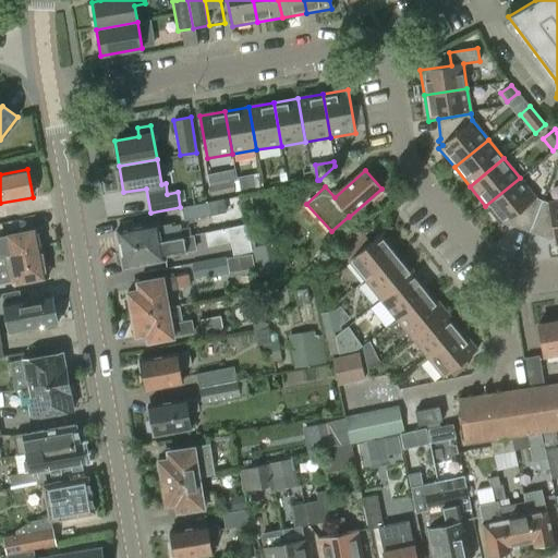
[(289,180),(288,172),(279,174),(280,182),(289,180)]
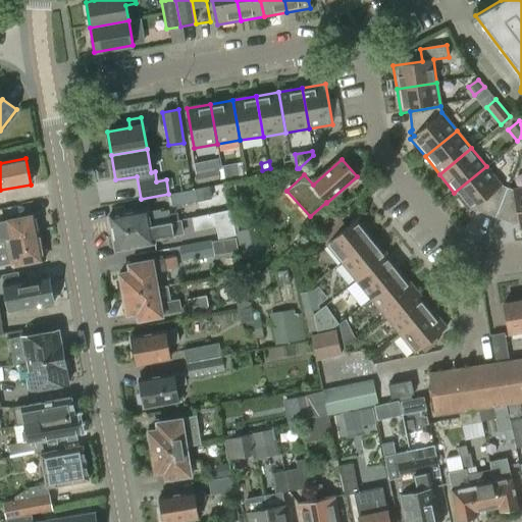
[(222,166),(224,178),(245,174),(243,162),(222,166)]
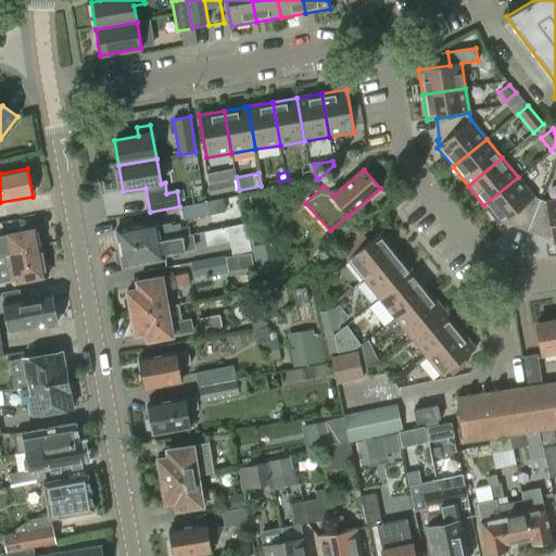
[(518,177),(483,205),(501,225),(534,198),(518,177)]
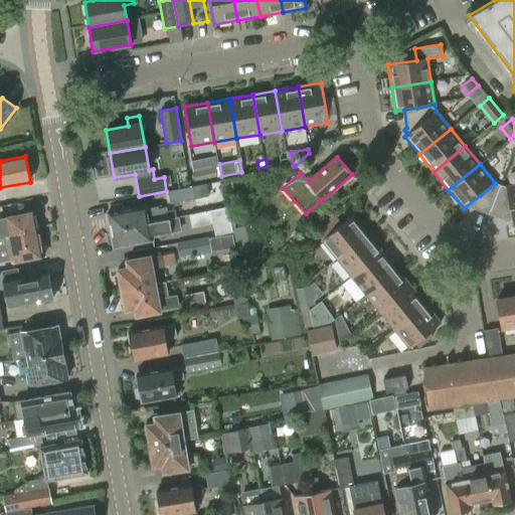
[(192,172),(194,181),(217,176),(215,167),(192,172)]
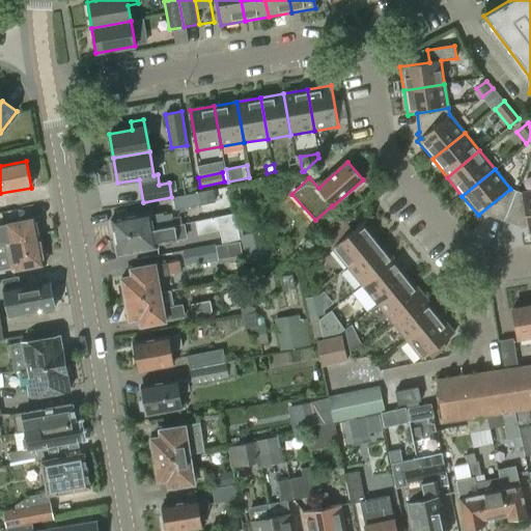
[(530,191),(522,193),(514,191),(504,217),(519,222),(521,229),(527,228),(528,234),(530,233),(530,191)]
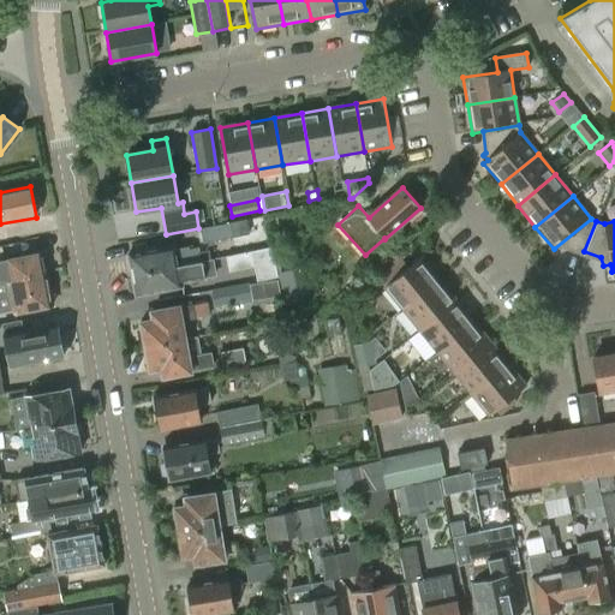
[(201,228),(203,243),(233,238),(230,222),(201,228)]
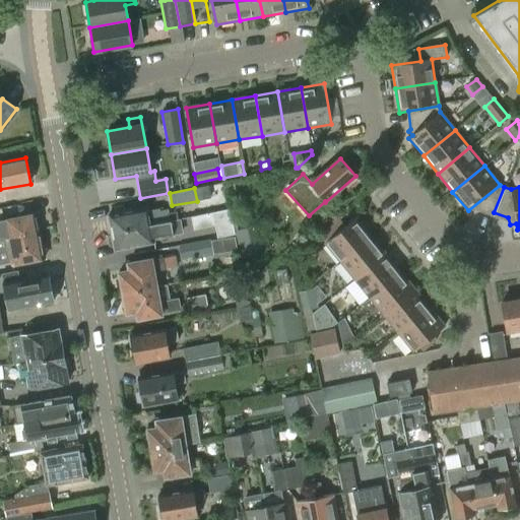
[(108,214),(112,233),(168,221),(166,210),(157,212),(157,210),(147,211),(146,208),(108,214)]
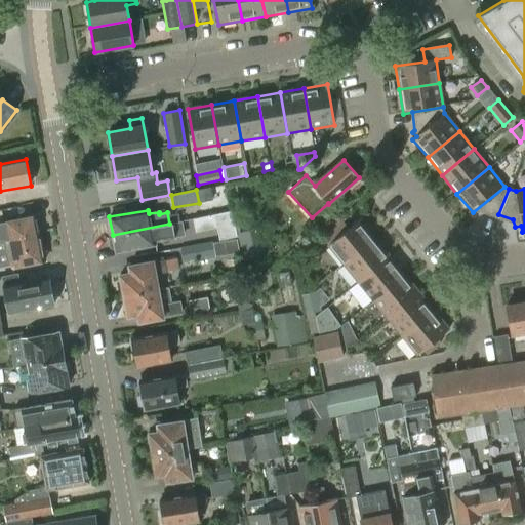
[(214,214),(219,240),(238,237),(233,210),(214,214)]
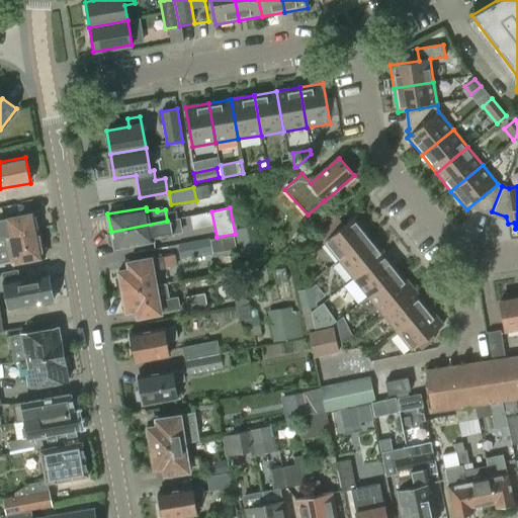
[(9,239),(40,233),(36,213),(5,220),(6,223),(0,223),(0,237),(8,236),(8,239),(9,239)]
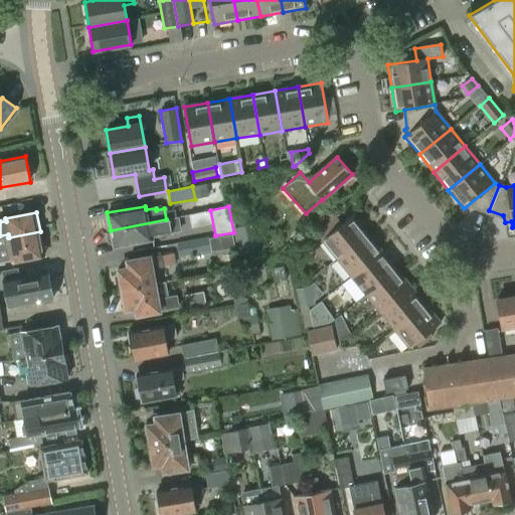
[(316,233),(336,259),(367,233),(353,215),(339,227),(333,219),(316,233)]
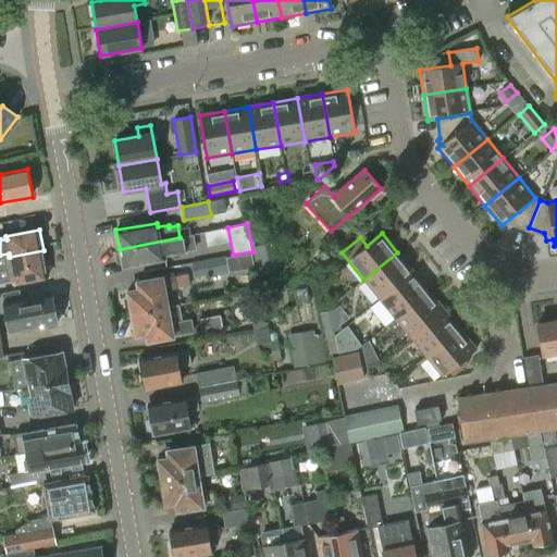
[(180,237),(120,249),(120,251),(115,255),(116,263),(122,264),(123,268),(163,260),(163,256),(174,254),(174,255),(195,250),(193,235),(180,237)]
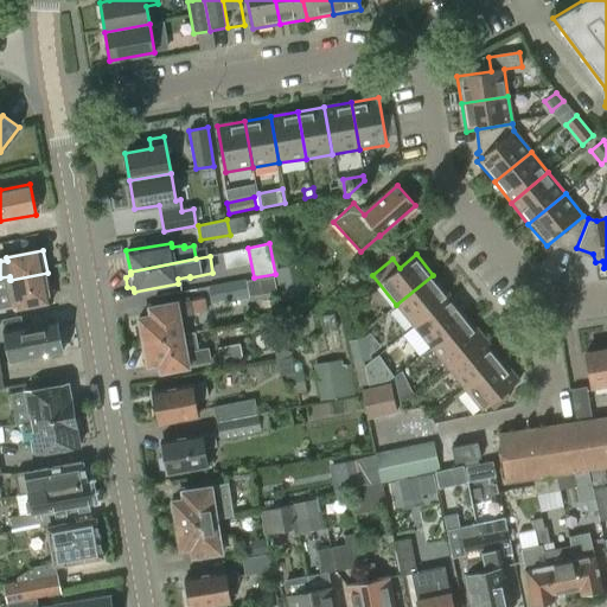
[(53,302),(48,273),(11,280),(17,310),(53,302)]
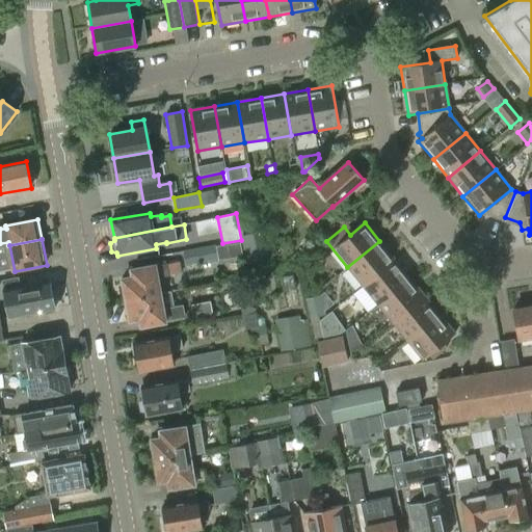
[(347,267),(363,286),(395,260),(379,241),(347,267)]
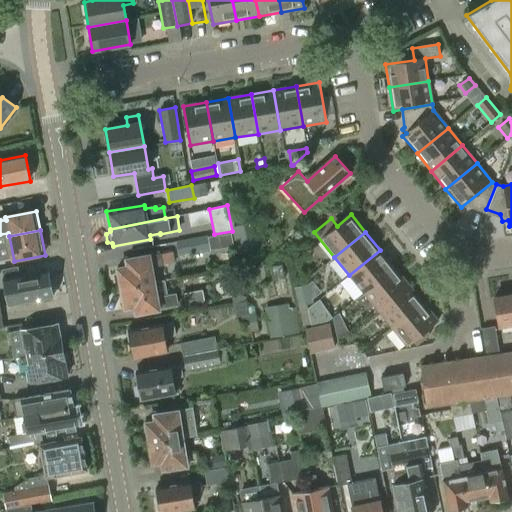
[(176,241),(179,255),(210,250),(207,236),(176,241)]
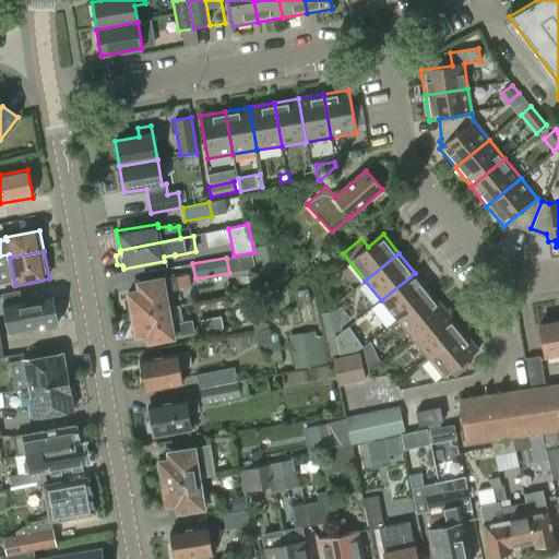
[(381,300),(396,320),(430,292),(415,273),(381,300)]
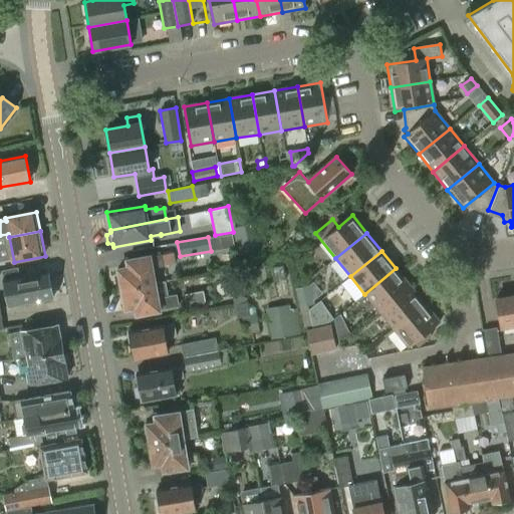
[(118,269),(122,289),(155,283),(153,269),(170,265),(169,257),(160,258),(160,256),(150,258),(150,257),(127,261),(129,267),(118,269)]
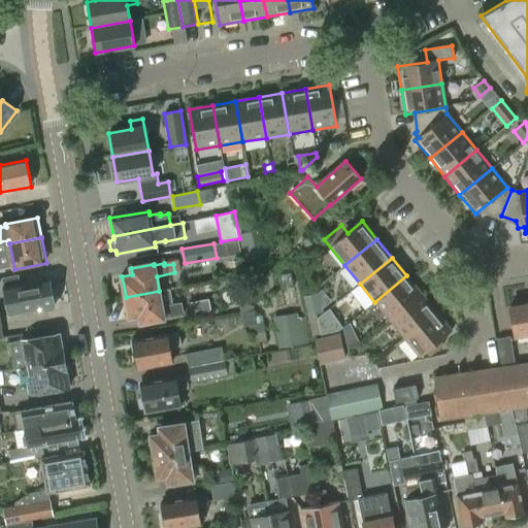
[(1,278),(8,315),(54,306),(48,281),(21,286),(19,275),(1,278)]
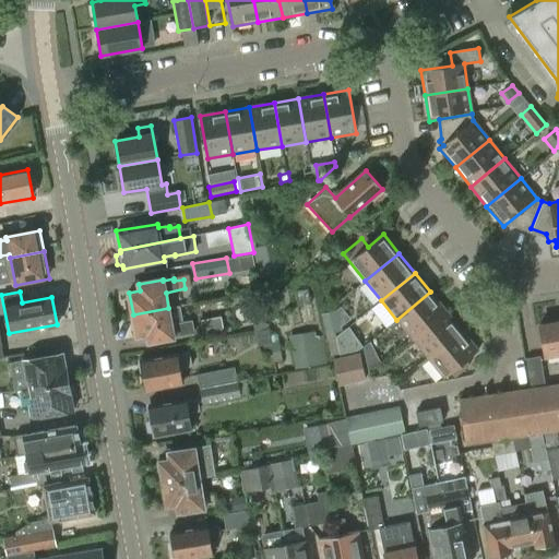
[(396,320),(412,340),(445,311),(430,292),(396,320)]
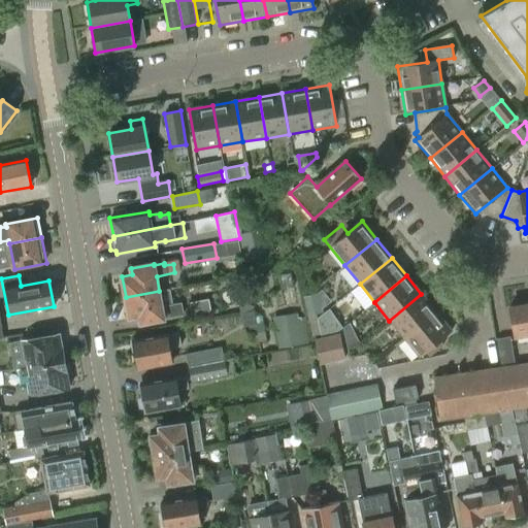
[(224,279),(226,291),(238,289),(236,277),(224,279)]
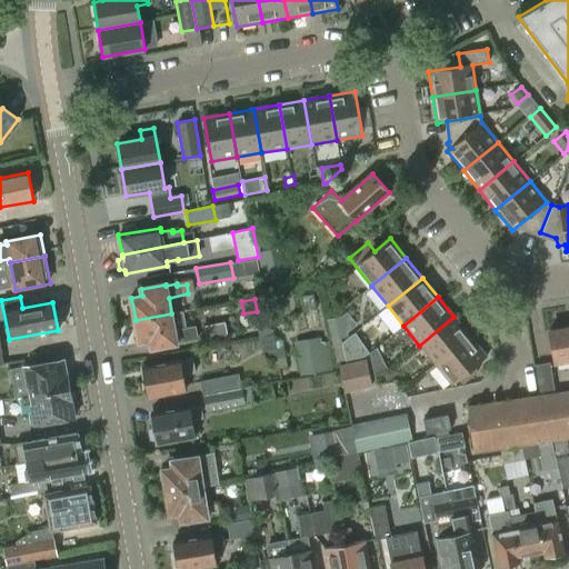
[(171,313),(136,320),(139,343),(151,341),(152,350),(177,346),(177,343),(188,341),(188,340),(197,338),(195,328),(187,329),(183,311),(171,313)]
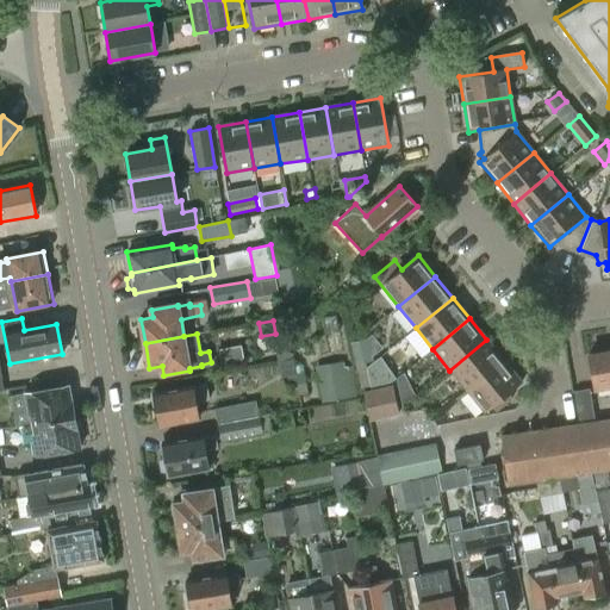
[(367,338),(350,342),(356,365),(372,360),(367,338)]
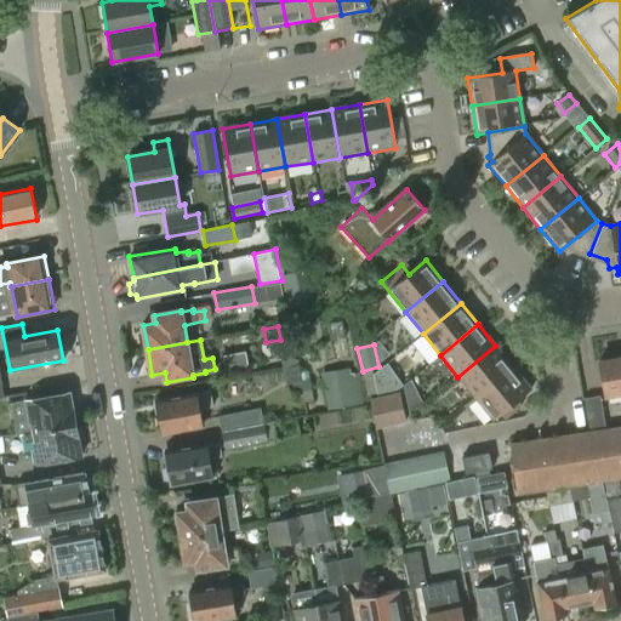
[(457,377),(476,398),(512,368),(495,346),(457,377)]
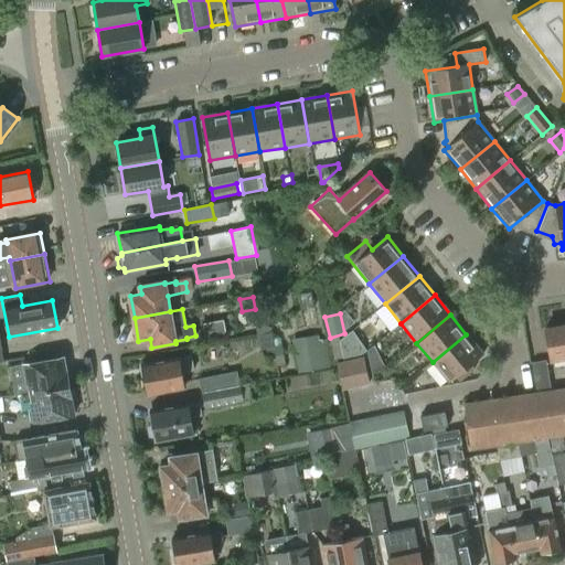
[(256,323),(258,334),(270,332),(272,332),(269,322),(256,323)]
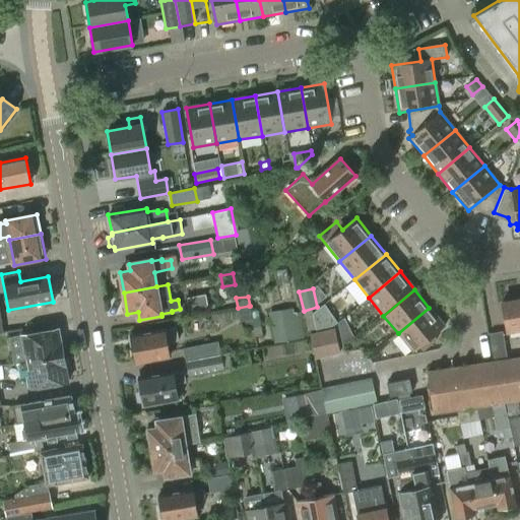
[(519,329),(519,299),(502,303),(507,332),(519,329)]
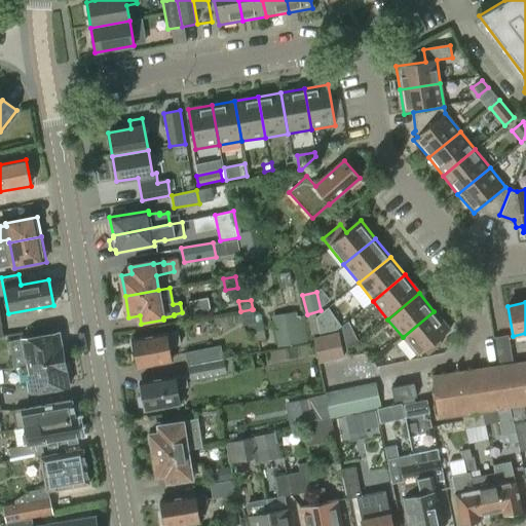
[(316,316),(320,333),(337,330),(341,327),(341,326),(328,307),(316,316)]
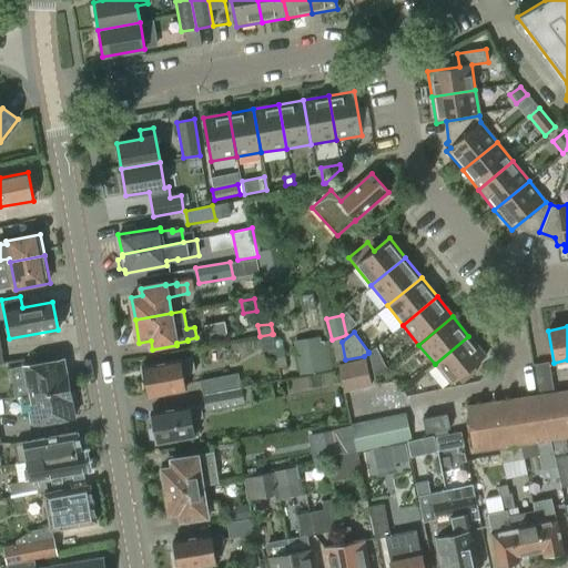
[(275,353),(272,334),(260,336),(263,355),(275,353)]
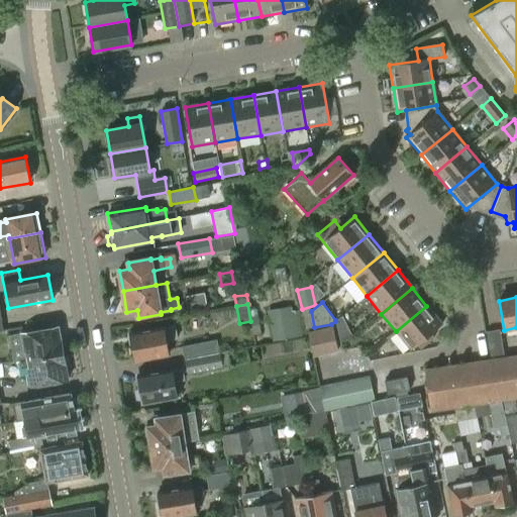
[(297,335),(294,305),(267,308),(270,338),(297,335)]
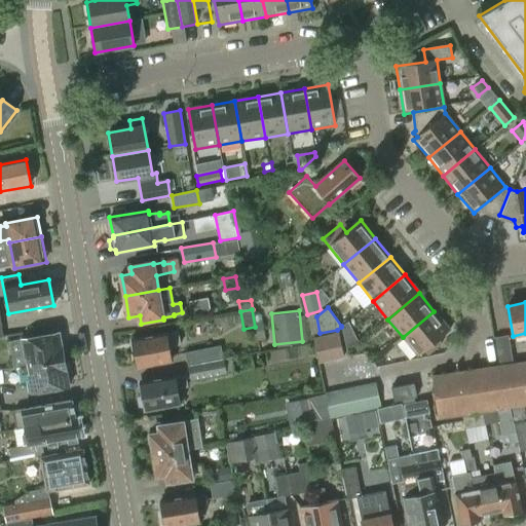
[(434,311),(403,337),(418,357),(450,330),(434,311)]
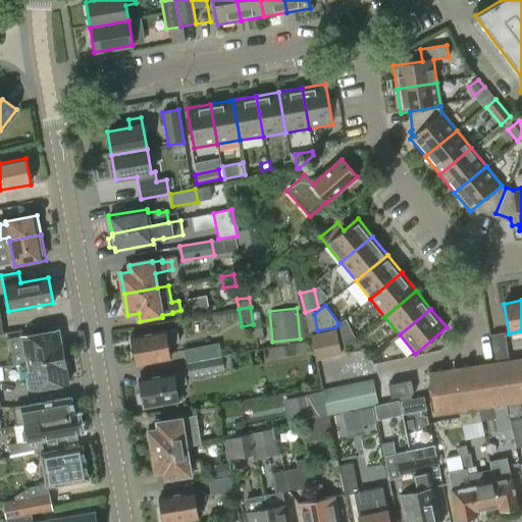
[(263,337),(260,319),(253,320),(257,338),(263,337)]
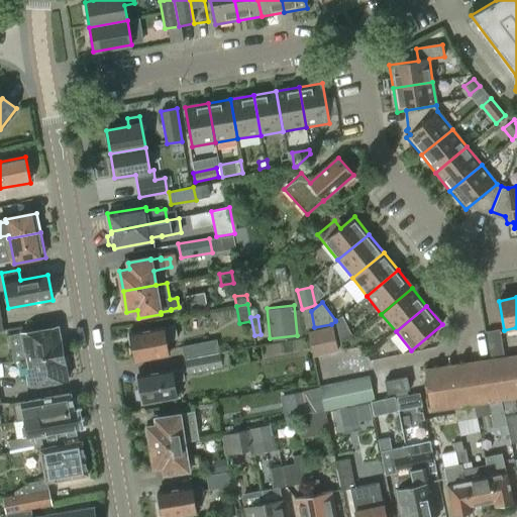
[(333,325),(319,328),(324,353),(338,351),(333,325)]
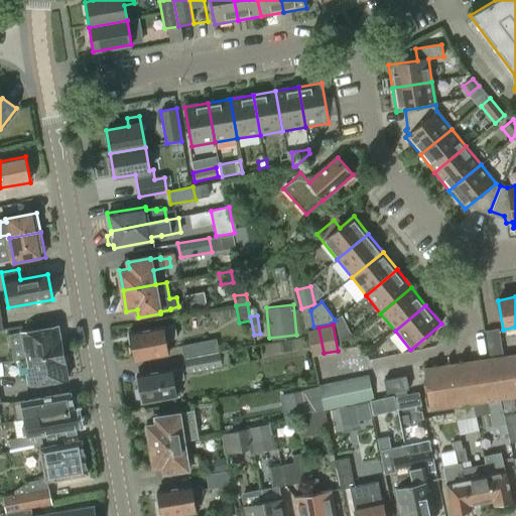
[(132,347),(130,350),(131,355),(134,356),(135,361),(168,355),(165,339),(175,337),(173,327),(163,329),(163,327),(130,334),(132,347)]
